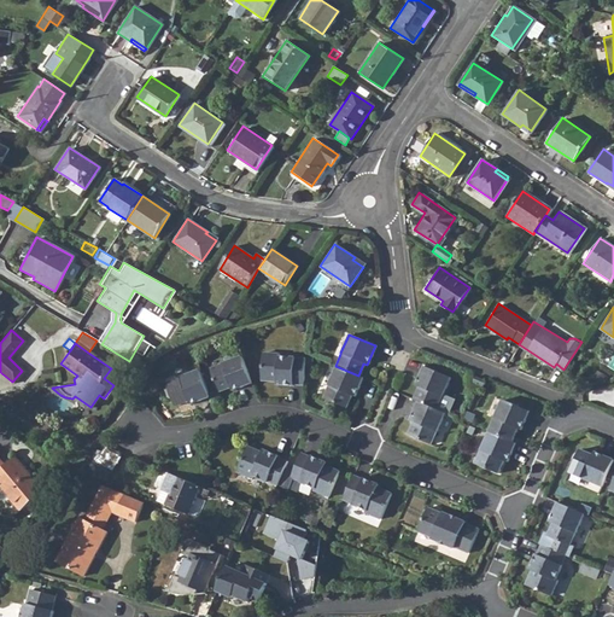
[(291,384),(302,385),(303,359),(293,359),(293,358),(278,356),(278,354),(261,354),(259,380),(275,382),(275,385),(291,385),(291,384)]
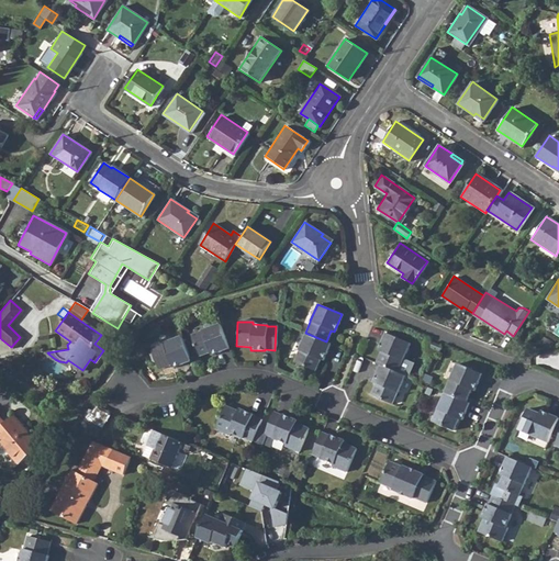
[(210,356),(227,349),(219,324),(201,331),(201,332),(189,336),(197,357),(209,352),(210,356)]
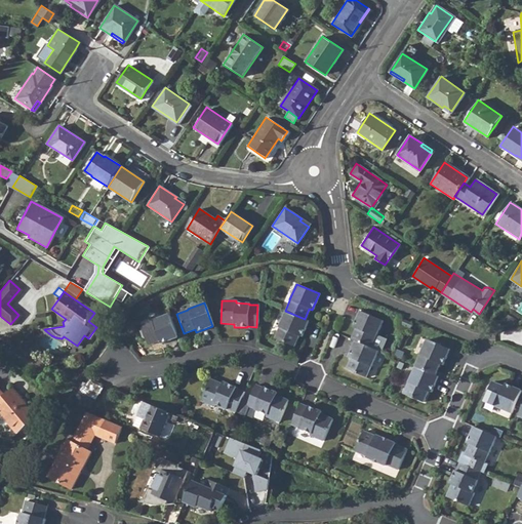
[(300,336),(307,320),(305,319),(285,311),(284,311),(278,327),(274,338),(292,347),(297,335),(300,336)]
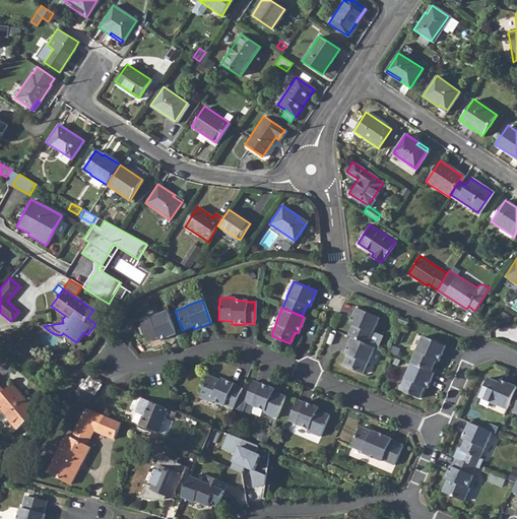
[(350,325),(346,335),(350,337),(365,343),(370,333),(377,317),(354,308),(347,324),(350,325)]
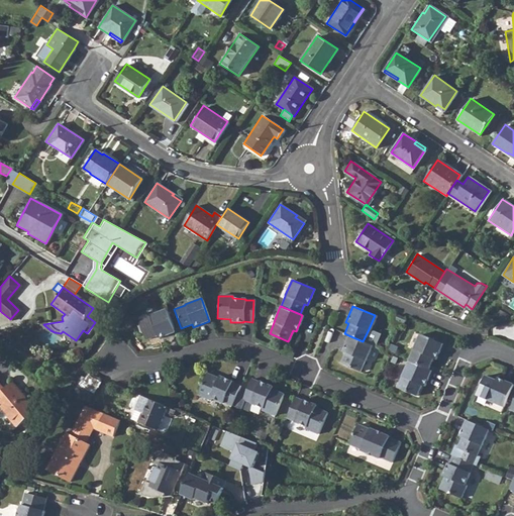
[(158,338),(174,332),(166,309),(149,315),(149,316),(138,320),(145,339),(157,335),(158,338)]
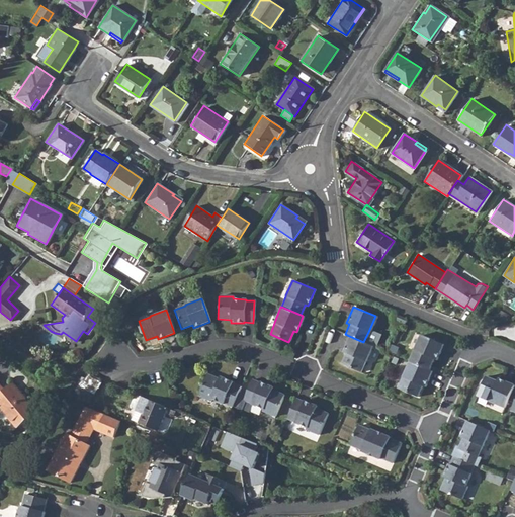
[(406,318),(398,315),(396,320),(404,323),(406,318)]
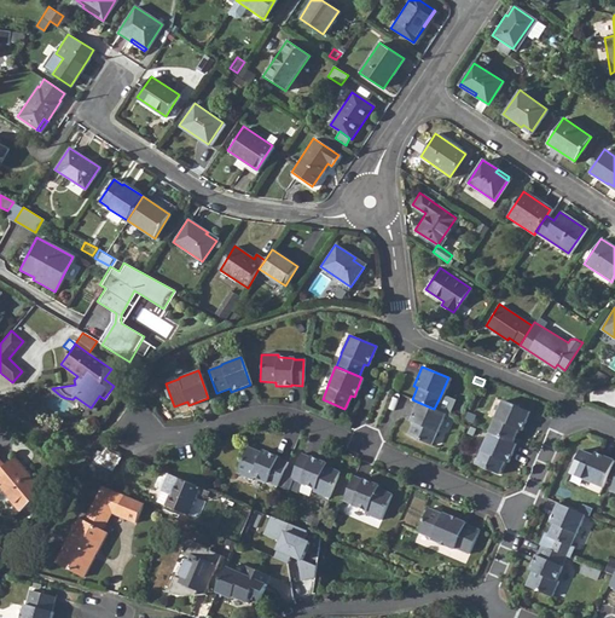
[(521,431),(528,411),(502,400),(488,432),(511,442),(517,429),(521,431)]
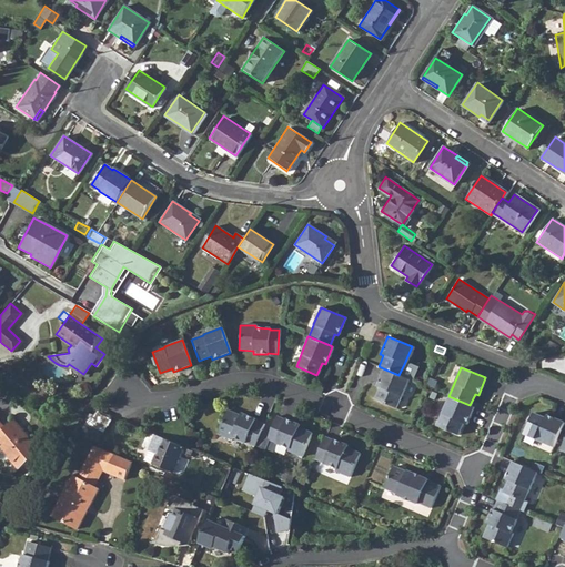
[(379,387),(373,400),(394,408),(400,396),(407,378),(399,375),(383,368),(375,386),(379,387)]
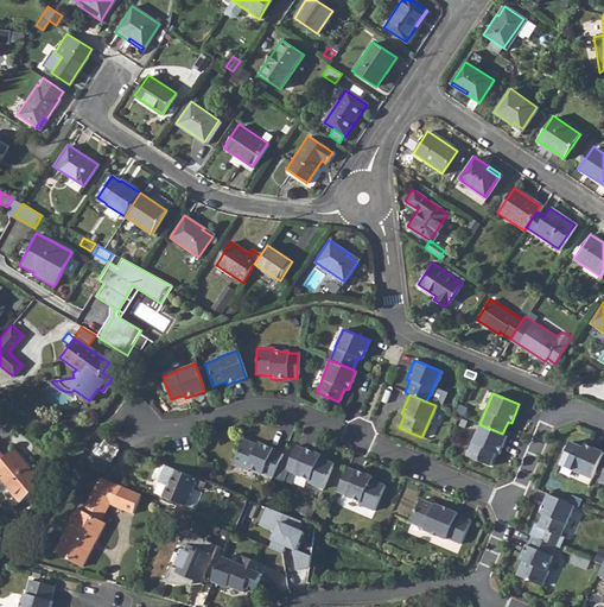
[(497,454),(506,436),(502,434),(479,424),(471,443),(472,443),(466,456),(489,466),(494,453),(497,454)]
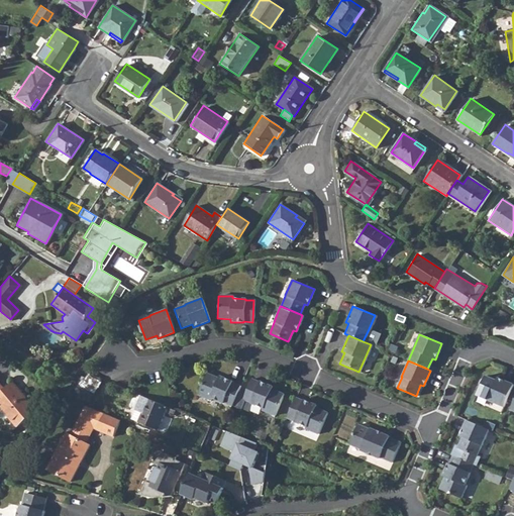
[(93,392),(101,380),(88,372),(80,384),(93,392)]
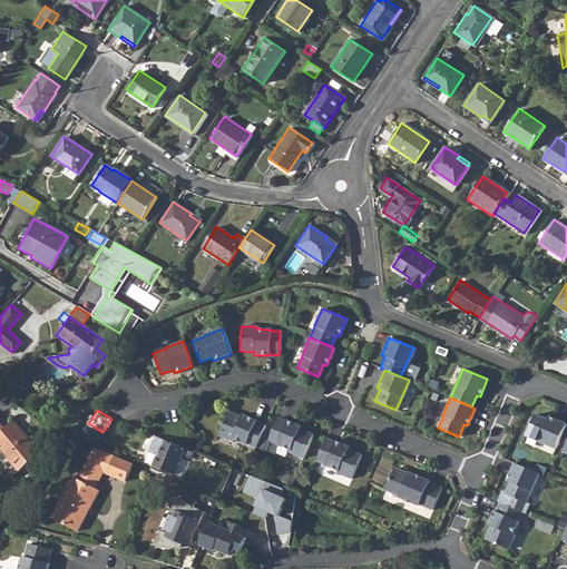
[(254,448),(264,425),(255,421),(255,420),(241,414),(241,417),(227,411),(217,434),(231,441),(232,439),(245,444),(245,443),(254,448)]
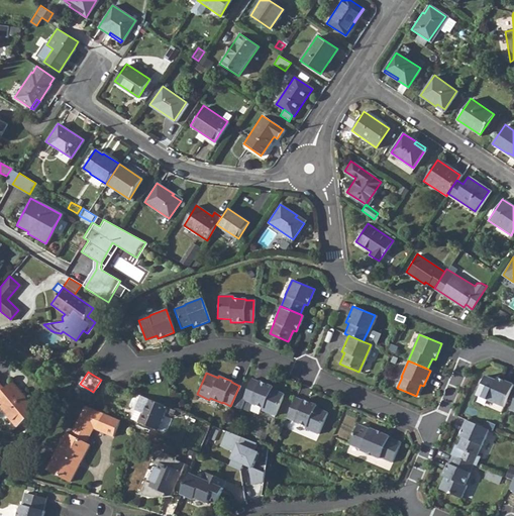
[(495,380),(484,376),(476,395),(487,399),(487,400),(503,406),(512,384),(496,377),(495,380)]
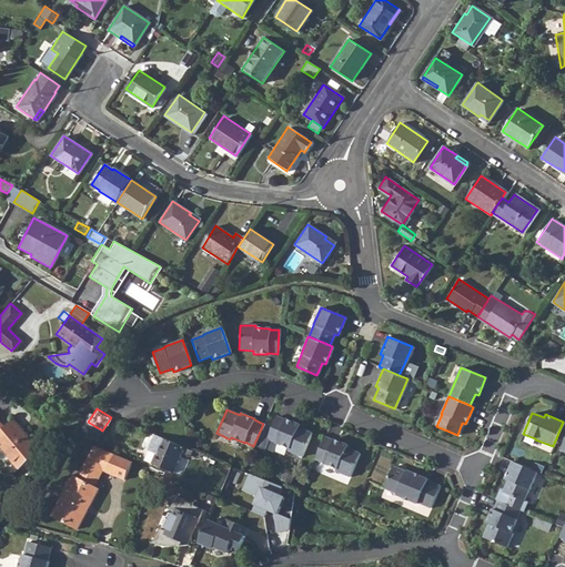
[(284,419),(275,416),(265,438),(274,442),(274,443),(288,448),(286,449),(301,456),(311,433),(298,427),(299,424),(284,418),(284,419)]
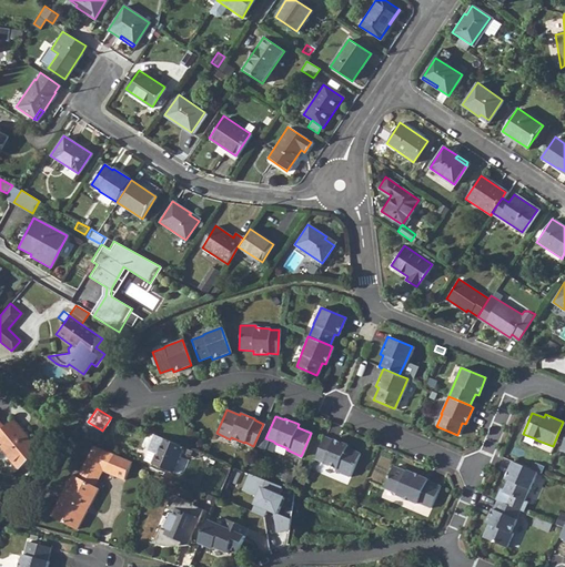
[(0,448),(17,468),(39,451),(12,418),(2,426),(0,423),(0,448)]
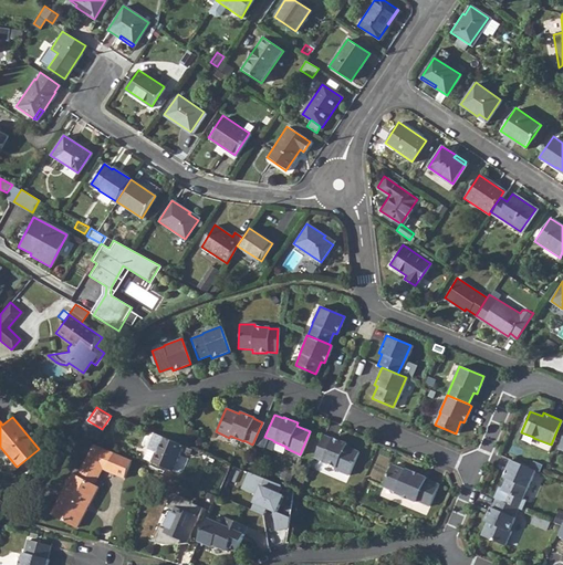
[(153,432),(146,449),(154,452),(149,461),(171,470),(179,451),(188,454),(190,448),(153,432)]
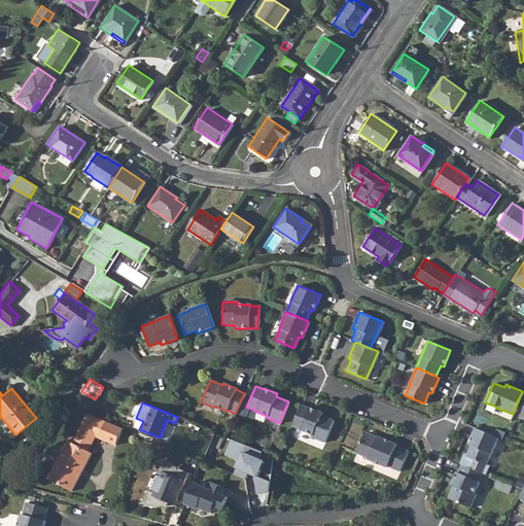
[(315,412),(307,408),(298,428),(307,432),(306,432),(318,437),(317,440),(330,445),(340,423),(327,418),(328,416),(315,411),(315,412)]
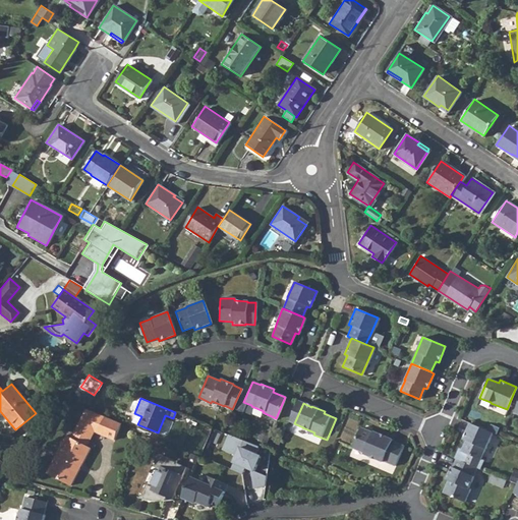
[(84,408),(69,438),(84,446),(93,430),(96,431),(103,415),(84,408)]
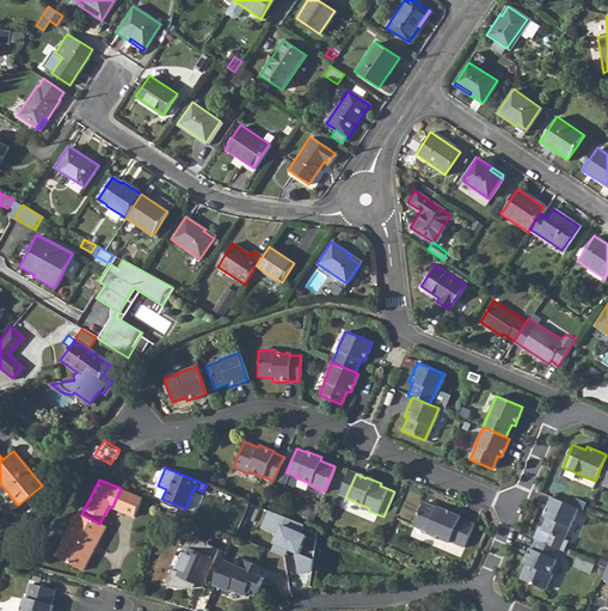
[(153,495),(161,499),(166,489),(158,486),(153,495)]
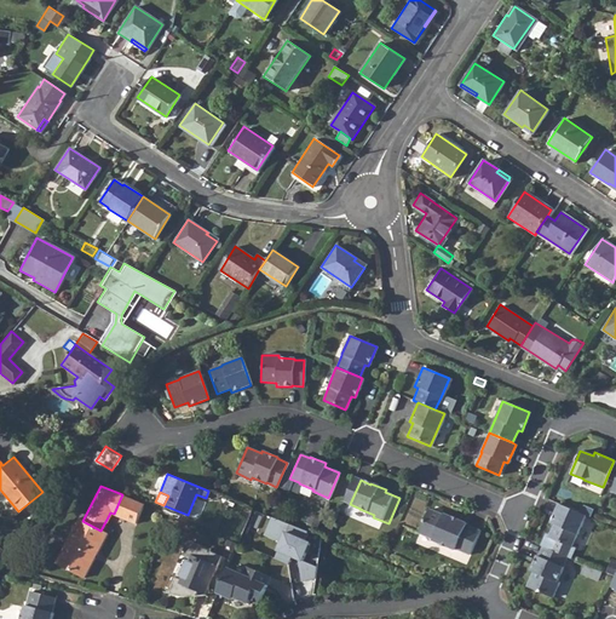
[(122,494),(114,514),(133,522),(142,503),(122,494)]
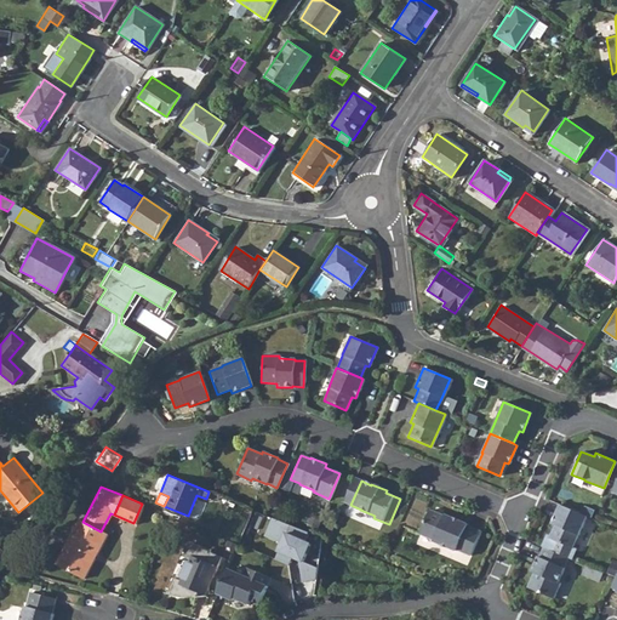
[(549,523),(553,525),(548,535),(546,534),(542,546),(566,557),(570,558),(573,547),(571,546),(576,535),(584,516),(558,504),(549,523)]
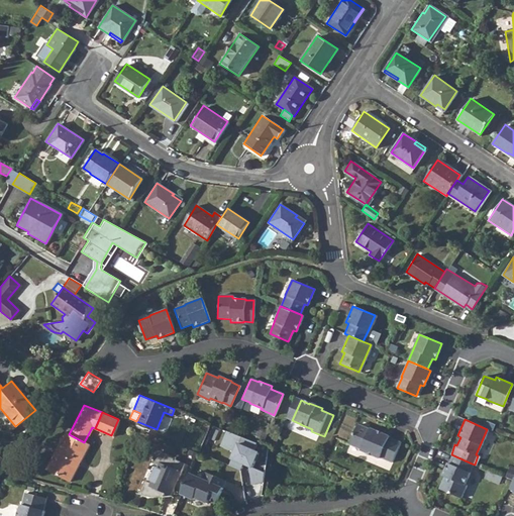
[(357,424),(348,444),(361,449),(360,450),(379,458),(379,457),(391,461),(399,442),(388,437),(388,436),(370,428),(369,429),(357,424)]
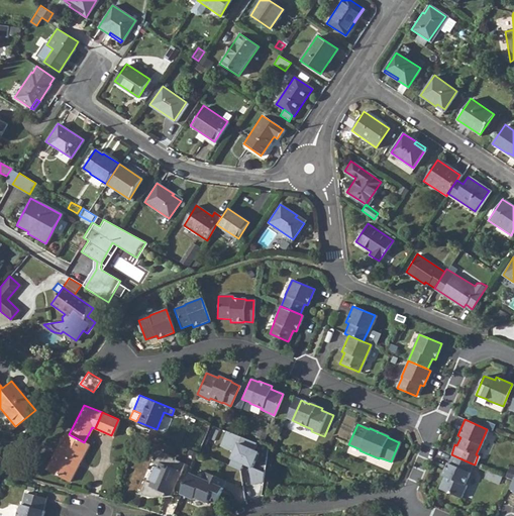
[(233,451),(227,462),(240,469),(242,463),(248,467),(247,469),(250,486),(260,481),(262,472),(249,468),(254,452),(249,450),(252,441),(225,430),(219,445),(233,451)]
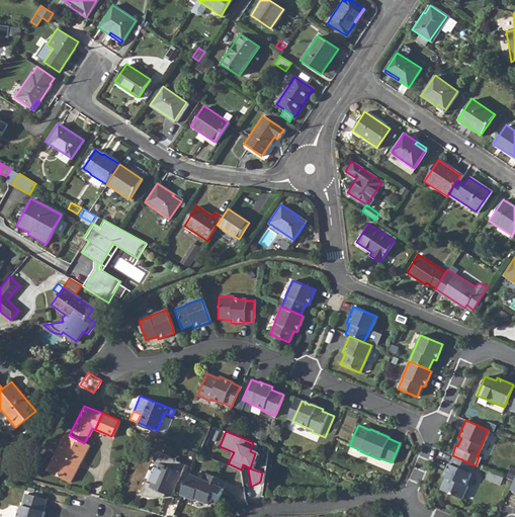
[(65,433),(46,470),(69,483),(88,445),(84,443),(69,435),(65,433)]
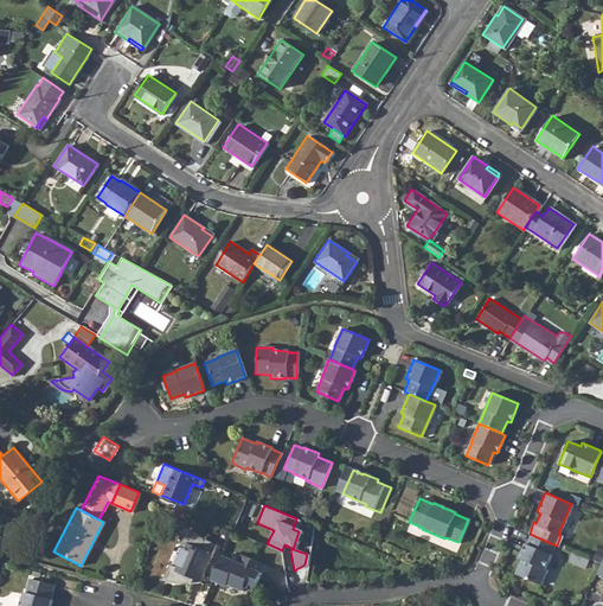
[(216,543),(183,530),(177,543),(185,547),(175,567),(168,565),(161,581),(165,581),(180,584),(192,584),(193,574),(201,576),(216,543)]
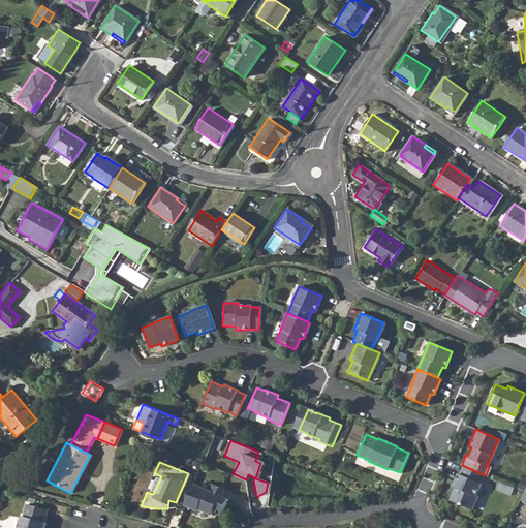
[(483,474),(462,465),(458,473),(457,473),(452,487),(454,488),(449,500),(470,509),(476,496),(474,495),(480,483),(478,483),(483,474)]
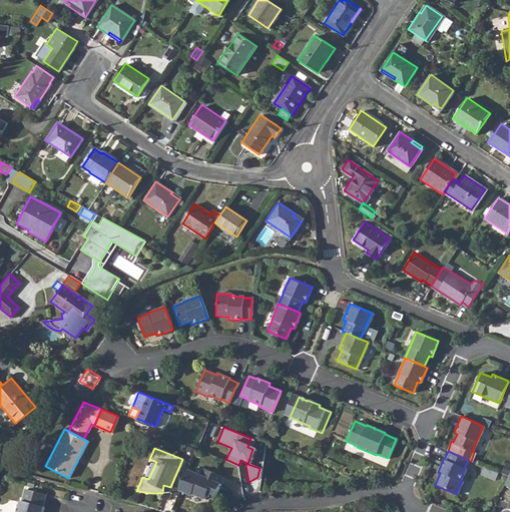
[(501,473),(507,476),(509,470),(509,464),(506,462),(501,473)]
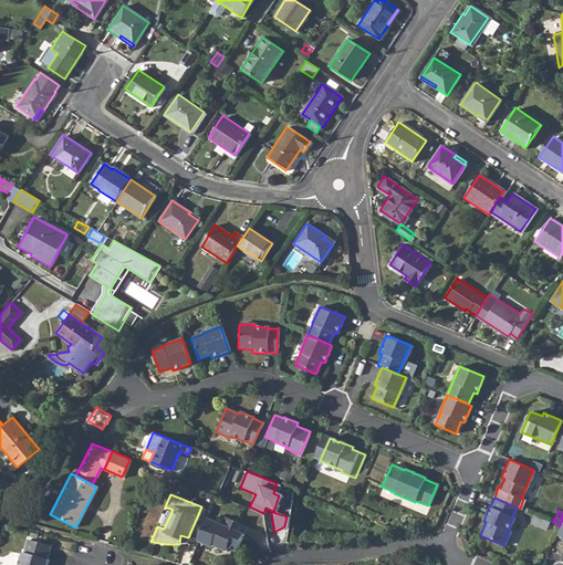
[(206,518),(196,541),(211,546),(209,552),(218,556),(232,551),(233,548),(237,550),(243,533),(241,533),(244,525),(223,516),(220,524),(206,518)]
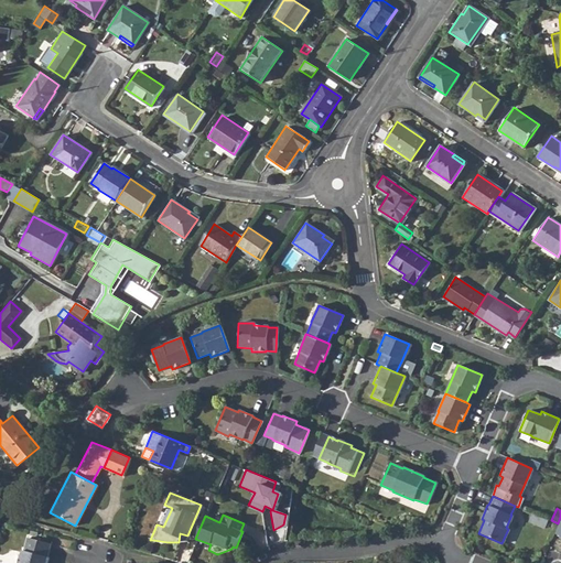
[(560,538),(557,536),(547,553),(560,562),(560,538)]
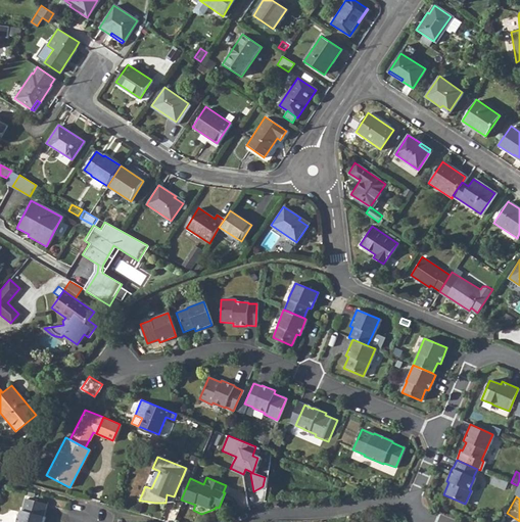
[(46,505),(25,499),(21,511),(19,511),(16,521),(42,521),(43,517),(42,517),(46,505)]
